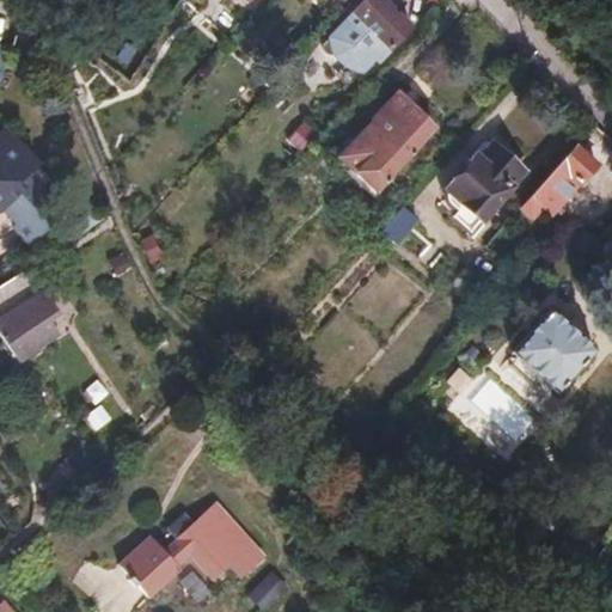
[(412,28),(384,0),(365,0),(354,12),(356,13),(324,46),(324,48),(328,51),(331,54),(332,54),(335,51),(359,75),(375,59),(379,62),(412,28)]
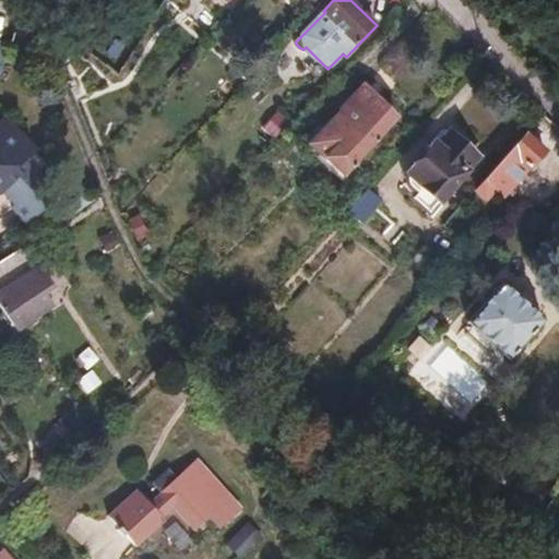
[(343,173),(395,118),(363,86),(311,142),(343,173)]
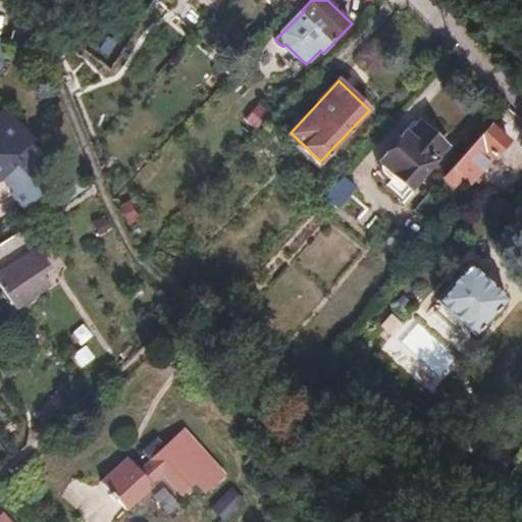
[(0,189),(9,200),(6,203),(18,217),(49,193),(37,178),(40,175),(25,159),(22,162),(18,156),(24,152),(30,149),(6,120),(0,124),(0,189)]
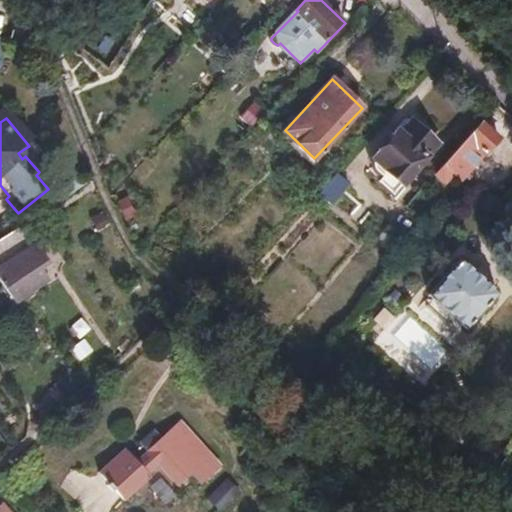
[(372,158),(387,171),(401,183),(438,142),(413,119),(399,135),(396,132),(372,158)]
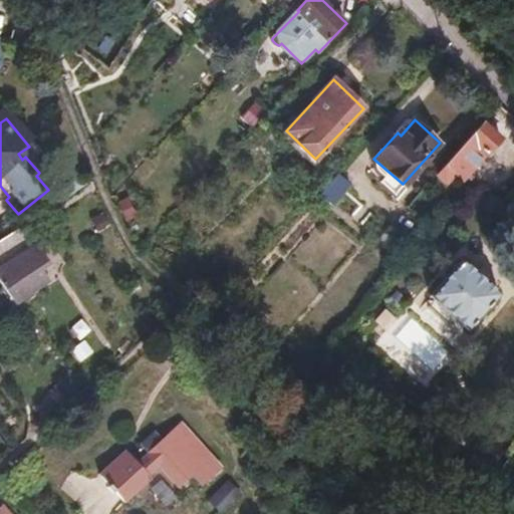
[(483,121),(435,174),(447,185),(455,176),(469,188),(493,159),(488,154),(501,138),(483,121)]
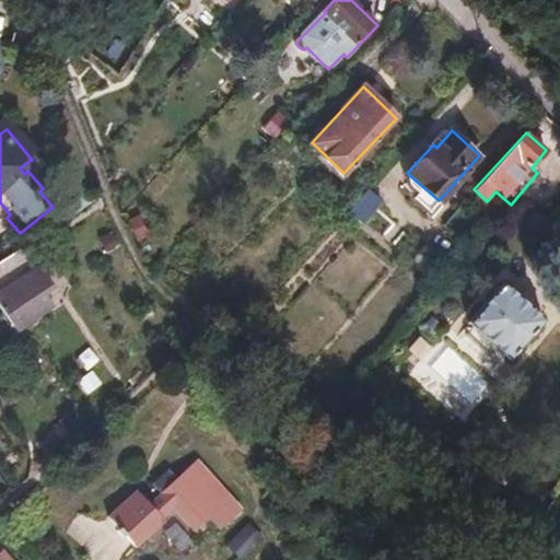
[(39,191),(53,207),(58,201),(26,163),(20,167),(24,174),(27,171),(43,188),(39,191)]
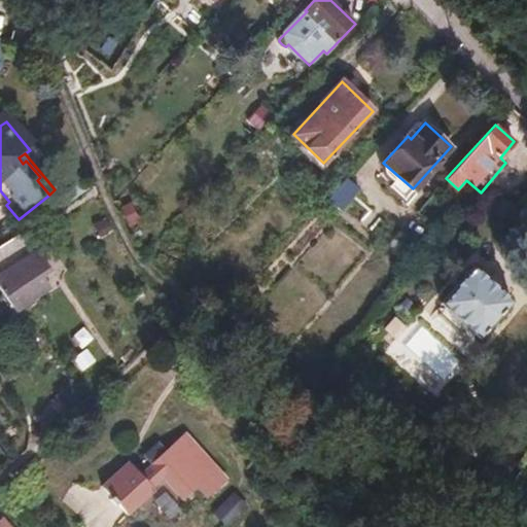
[(413,188),(398,176),(391,185),(406,197),(413,188)]
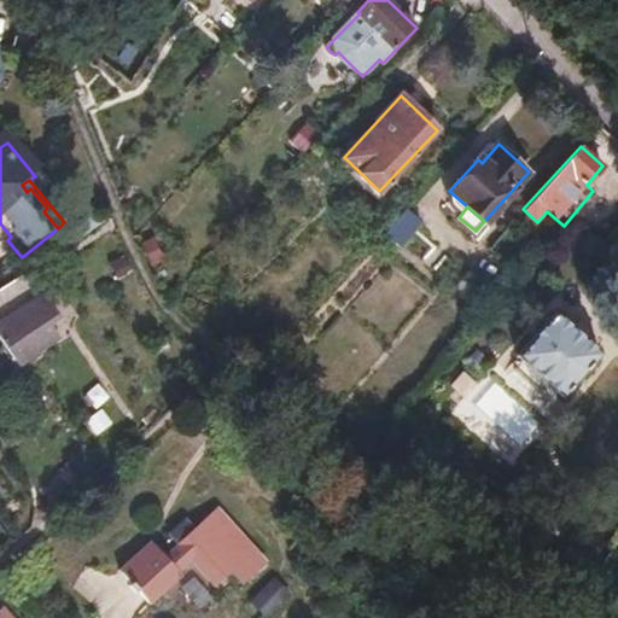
[(420,221),(406,208),(384,233),(398,248),(415,227),(420,221)]
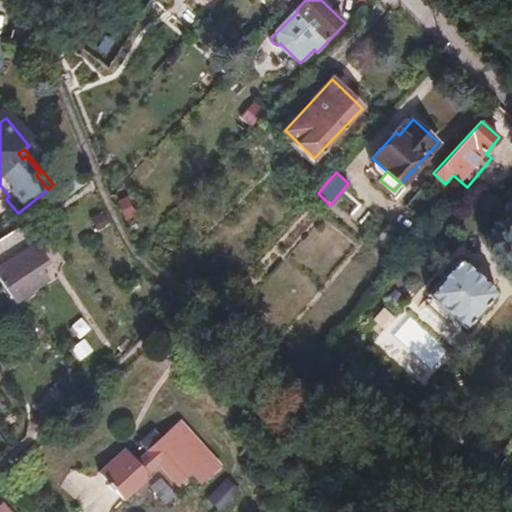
[(49,279),(41,268),(49,262),(37,243),(0,266),(0,274),(18,300),(49,279)]
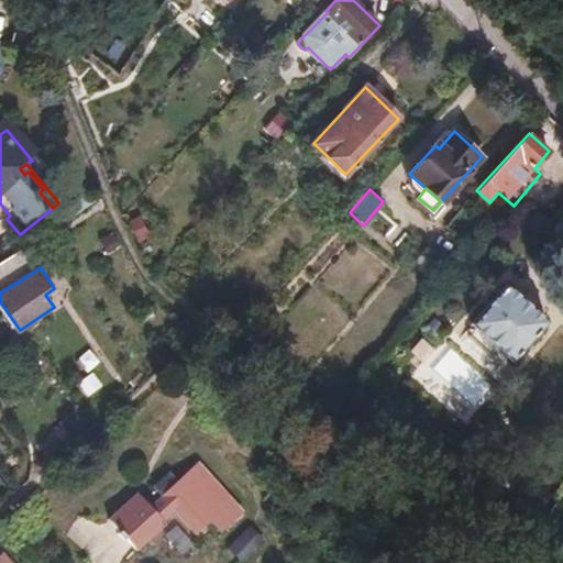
[(504,287),(470,324),(511,362),(545,324),(504,287)]
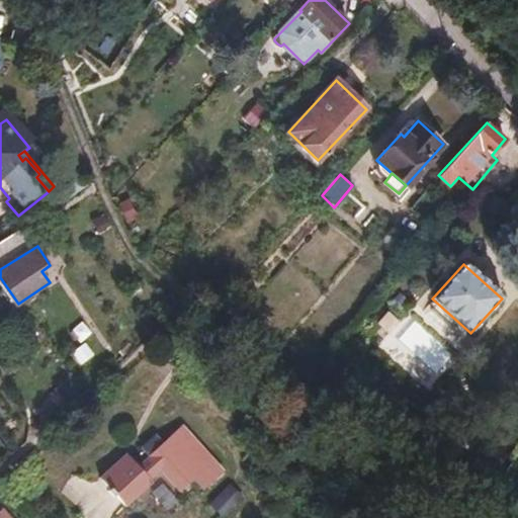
[(76,392),(66,379),(57,387),(68,400),(76,392)]
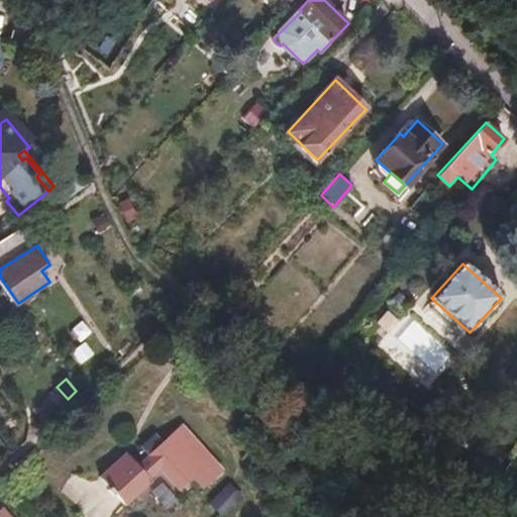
[(162,467),(181,486),(193,475),(204,486),(221,471),(182,427),(166,442),(158,434),(144,447),(151,454),(139,466),(127,451),(101,475),(112,487),(109,490),(114,496),(118,493),(126,502),(151,479),(150,477),(162,467)]
